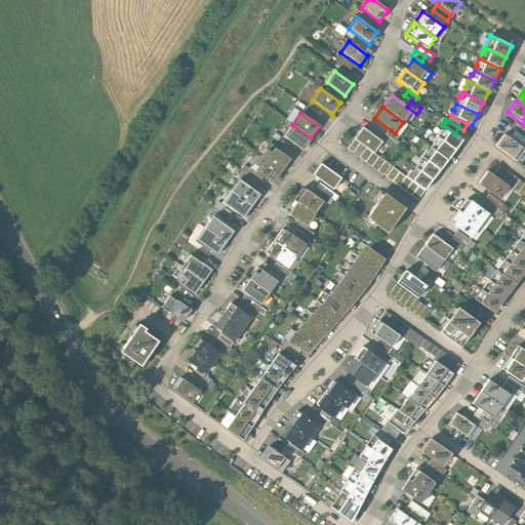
[(285,136),(303,149),(311,137),(293,125),(285,136)]
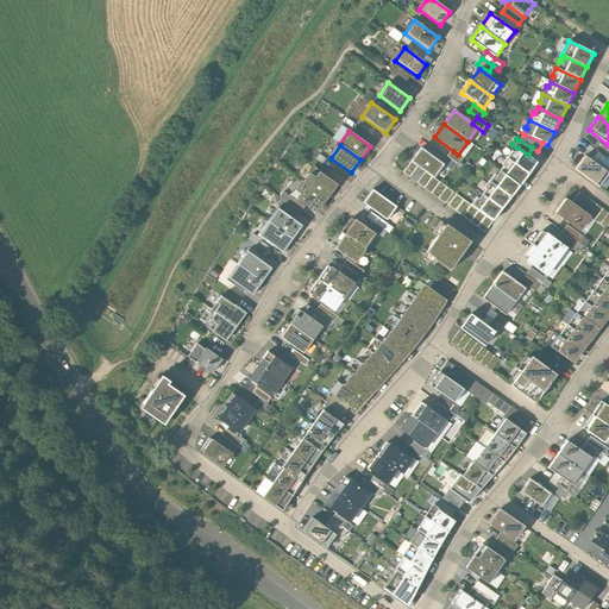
[(421,148),(412,162),(434,179),(444,164),(421,148)]
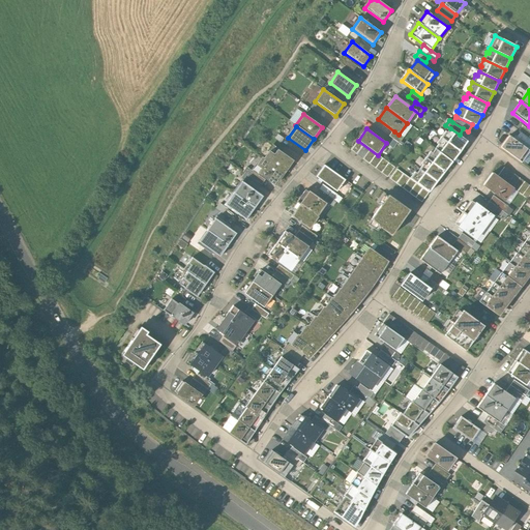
[(441,138),(460,152),(468,141),(460,135),(450,128),(447,133),(445,131),(441,138)]
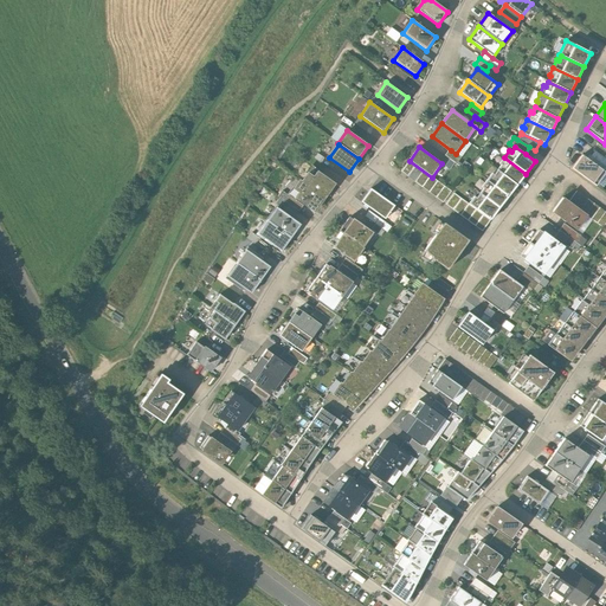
[(456,154),(451,150),(446,156),(456,163),(461,158),(456,154)]
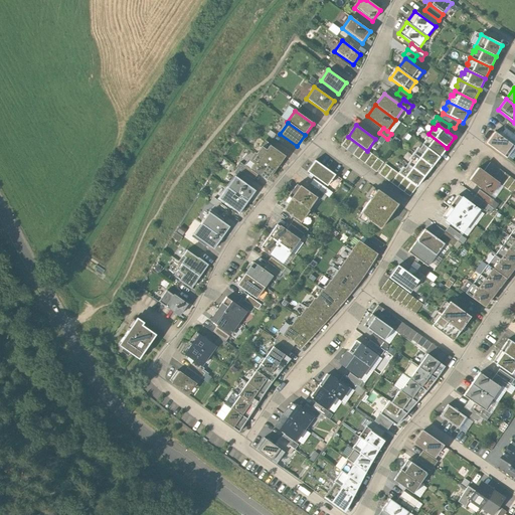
[(514,147),(495,132),(486,143),(507,158),(514,147)]
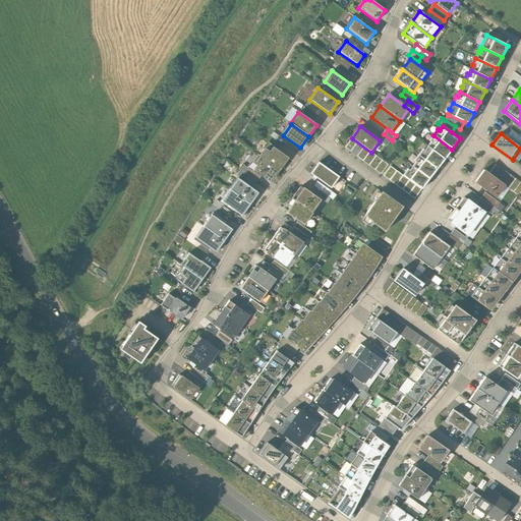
[(427,147),(445,160),(452,150),(433,135),(428,140),(430,142),(427,147)]
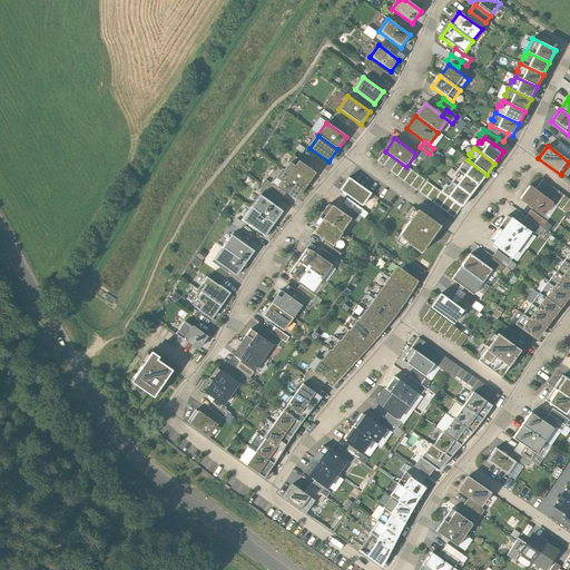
[(424,180),(406,167),(385,151),(377,161),(416,190),(424,180)]
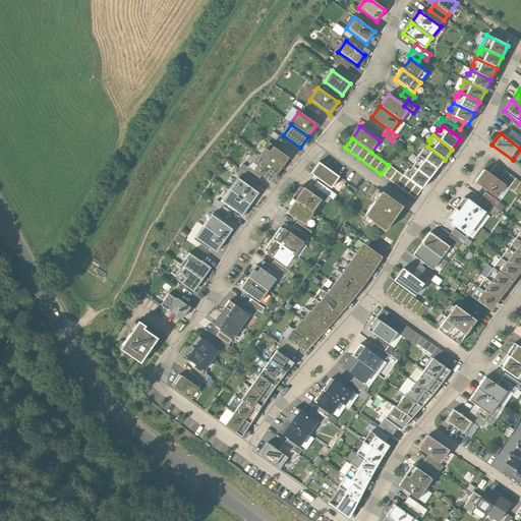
[(259,157),(279,170),(287,159),(268,145),(259,157)]
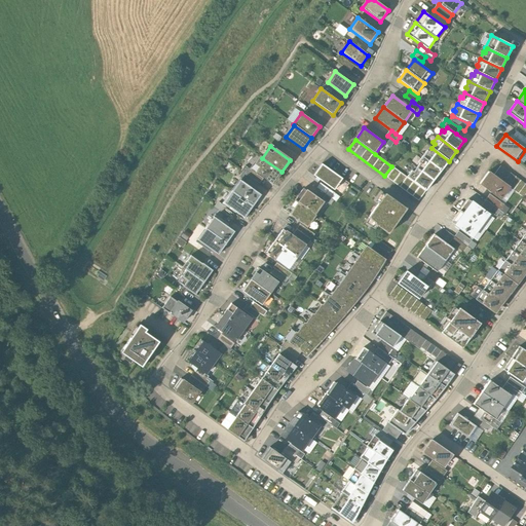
[(422,156),(441,171),(449,161),(431,148),(428,152),(427,150),(422,156)]
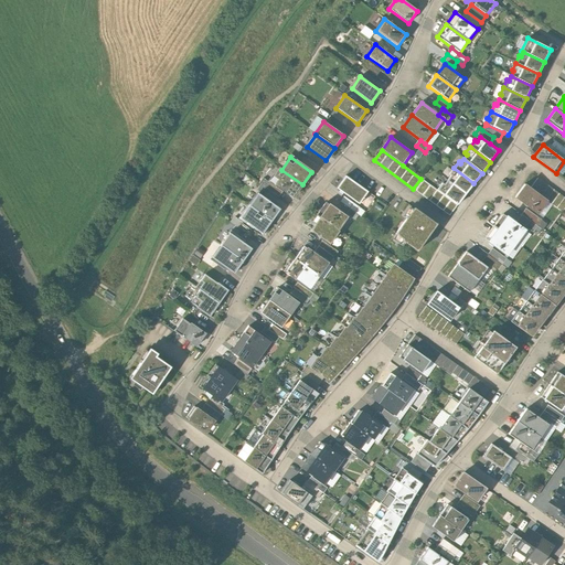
[(270,181),(294,196),(302,184),(281,170),(280,168),(270,181)]
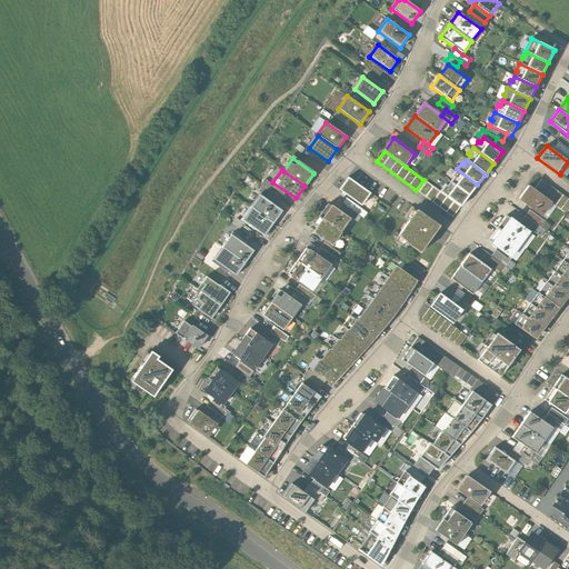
[(450,181),(469,196),(477,185),(457,169),(451,176),(453,177),(450,181)]
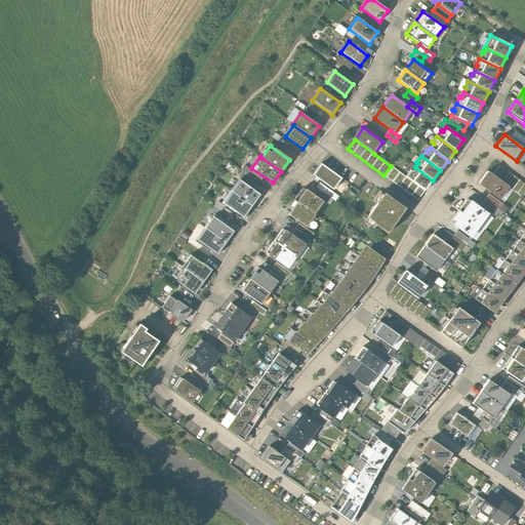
[(321,163),(313,175),(333,190),(341,178),(321,163)]
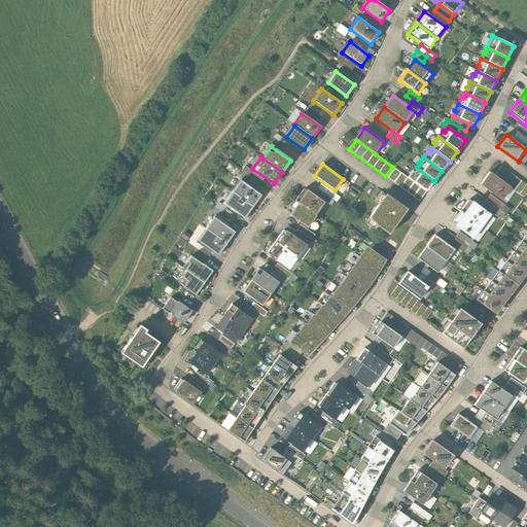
[(495,176),(510,187),(526,200),(526,184),(502,167),(495,176)]
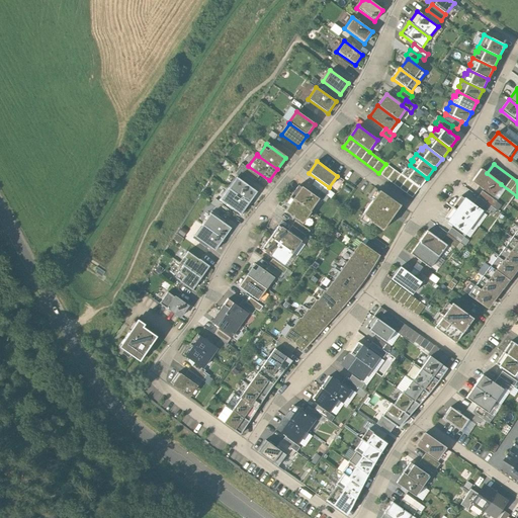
[(412,197),(419,188),(401,174),(387,165),(380,175),(412,197)]
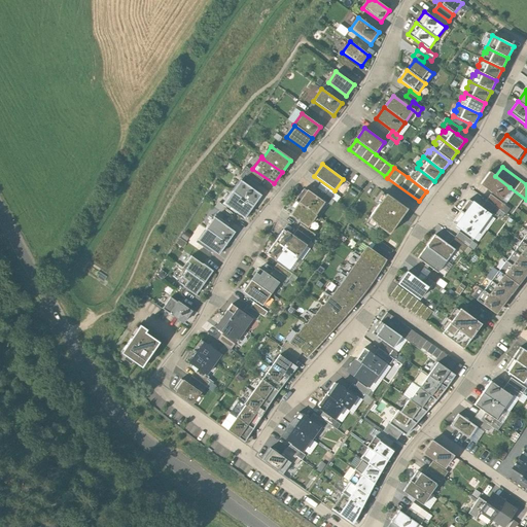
[(412,171),(408,177),(426,191),(434,181),(417,168),(414,172),(412,171)]
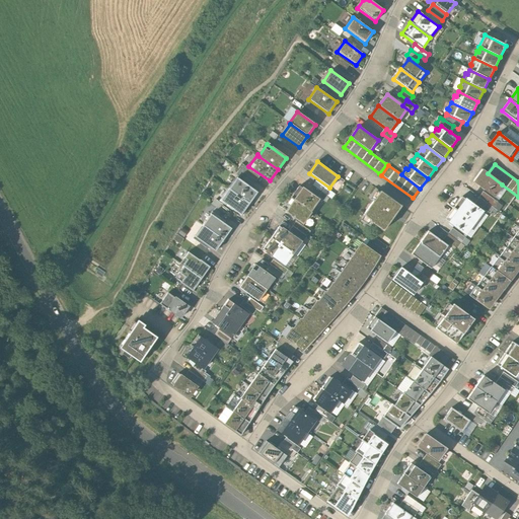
[(482,169),(472,181),(494,197),(502,184),(488,173),(482,169)]
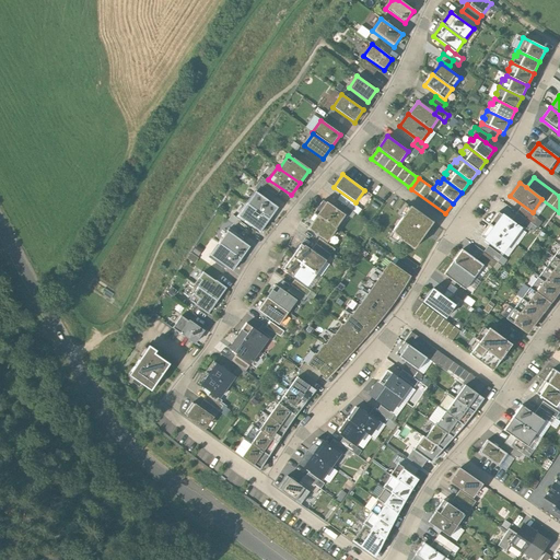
[(269,220),(278,208),(256,191),(247,205),(269,220)]
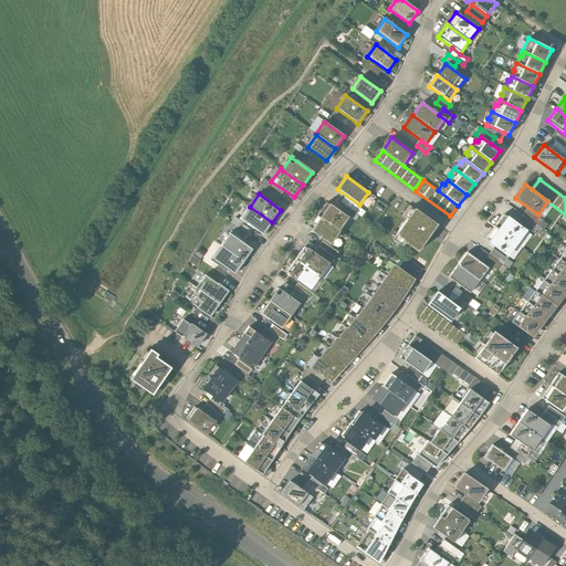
[(365,212),(344,197),(341,202),(362,218),(365,212)]
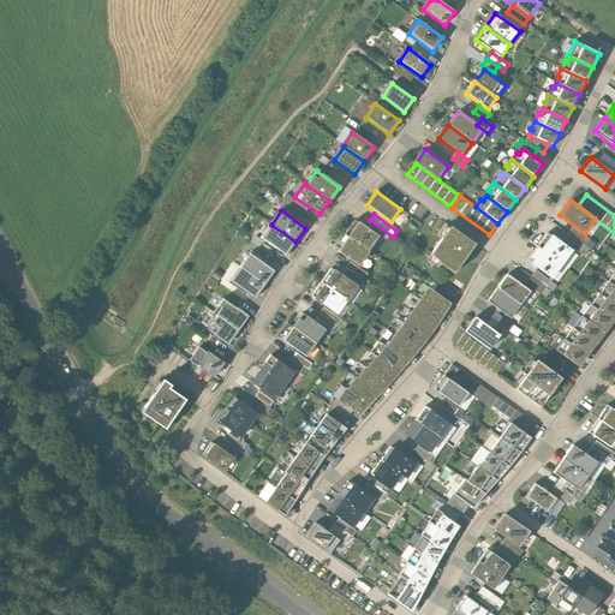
[(378,237),(354,221),(345,234),(369,251),(378,237)]
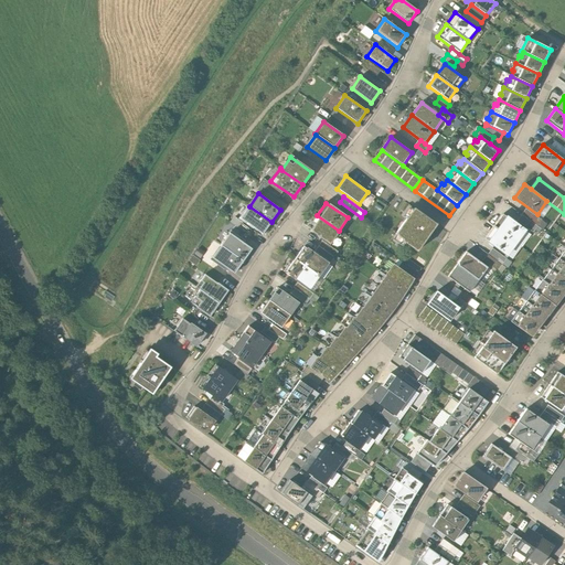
[(241,219),(263,234),(272,222),(249,206),(241,219)]
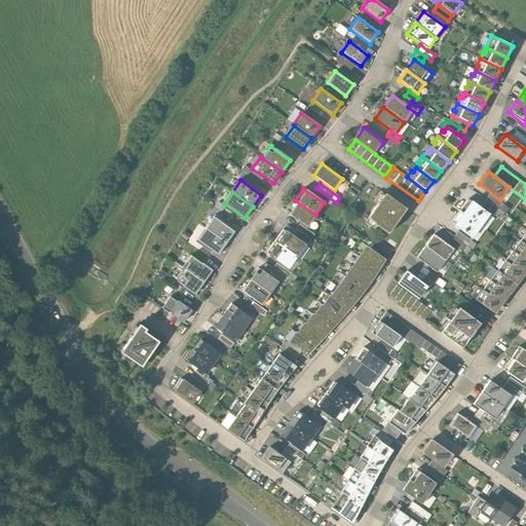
[(368,219),(388,234),(406,210),(385,194),(368,219)]
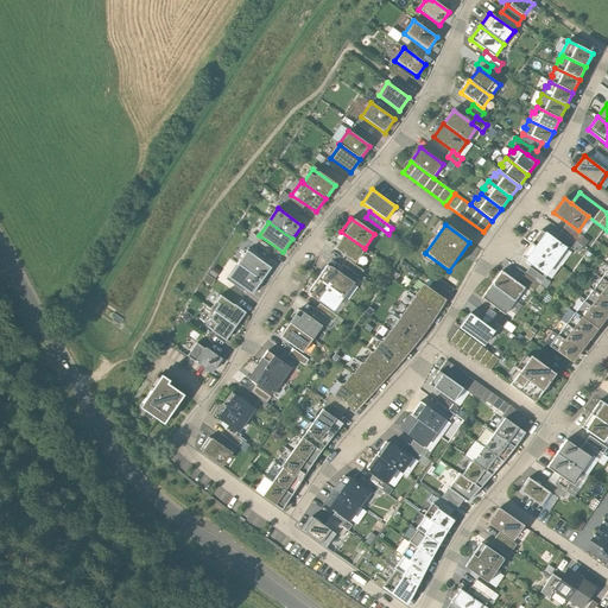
[(565,226),(562,232),(582,247),(583,248),(588,241),(565,226)]
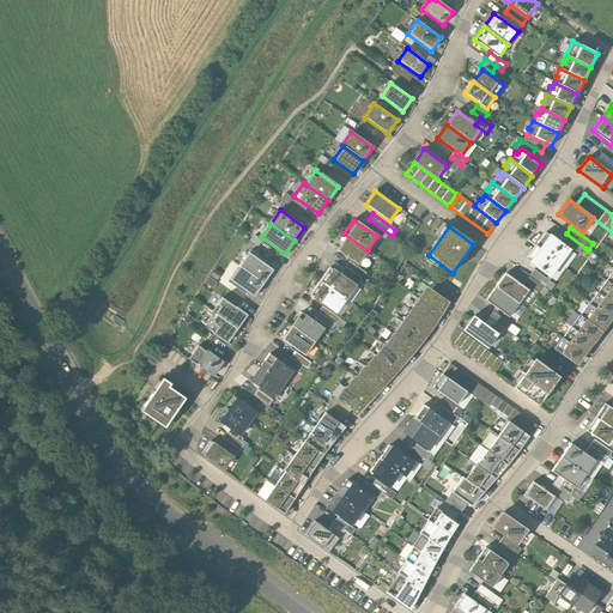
[(569,250),(545,232),(535,246),(559,263),(569,250)]
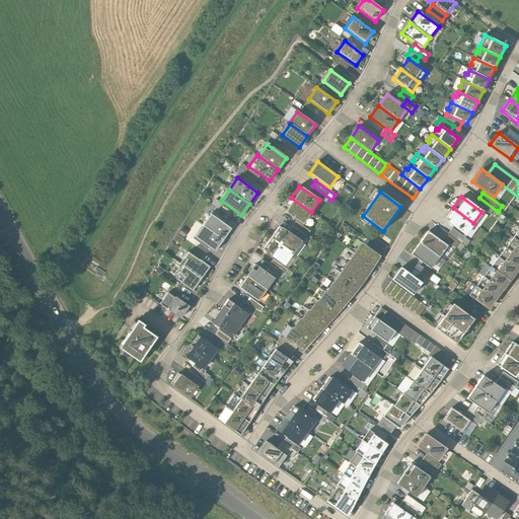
[(291,198),(283,209),(303,223),(311,212),(291,198)]
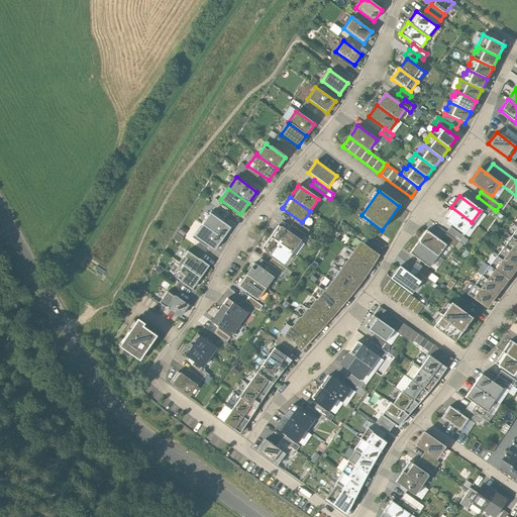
[(495,210),(478,197),(474,202),(492,215),(495,210)]
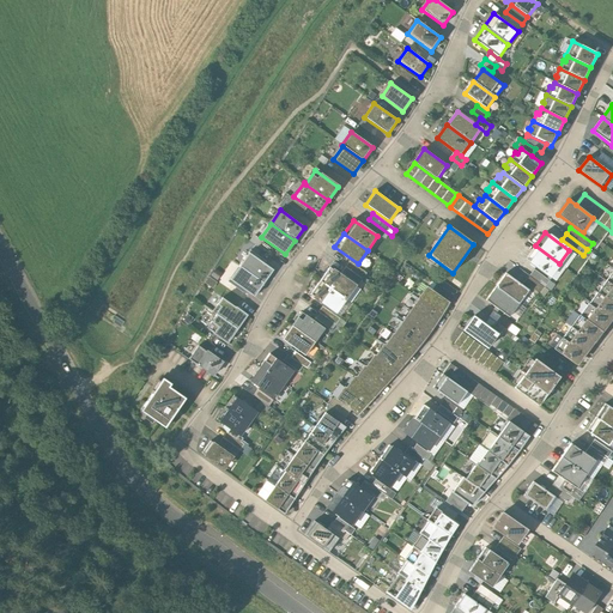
[(535,246),(526,259),(550,277),(559,263),(535,246)]
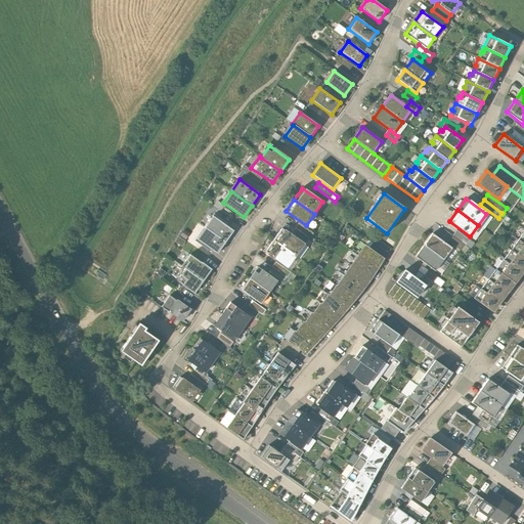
[(225,243),(233,231),(227,226),(228,224),(214,214),(205,227),(225,243)]
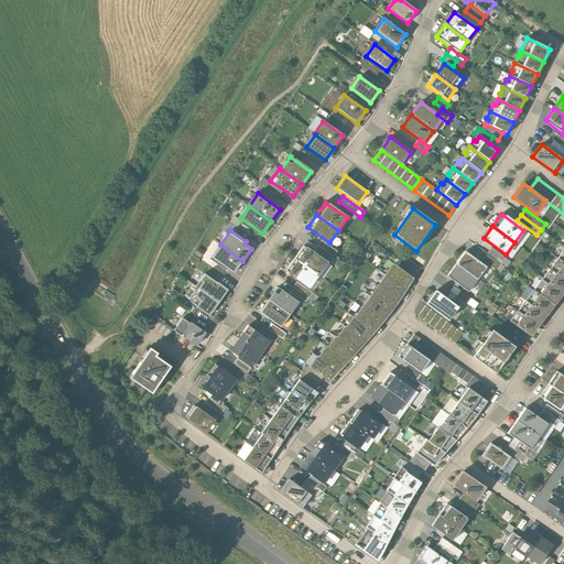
[(227,269),(234,273),(242,261),(220,245),(209,259),(226,271),(227,269)]
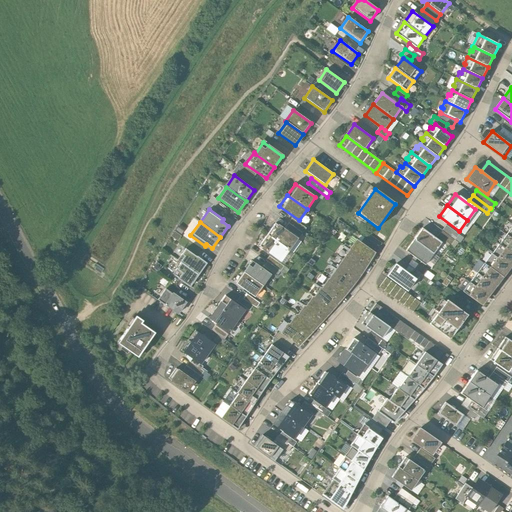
[(296,238),(275,223),(267,235),(287,249),(296,238)]
